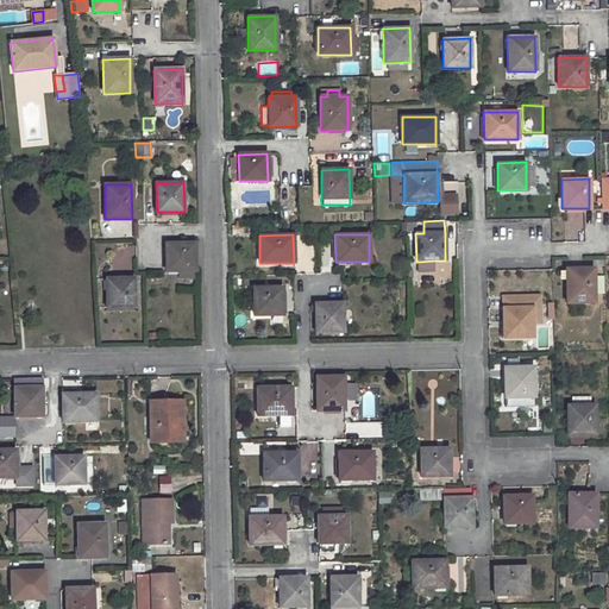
[(165,244),(167,272),(180,271),(194,271),(195,271),(195,244),(165,244)]
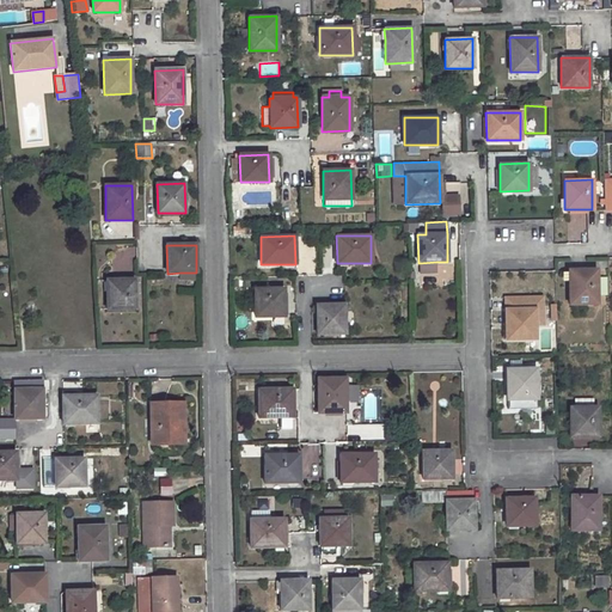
[(436,273),(436,262),(420,263),(420,273),(436,273)]
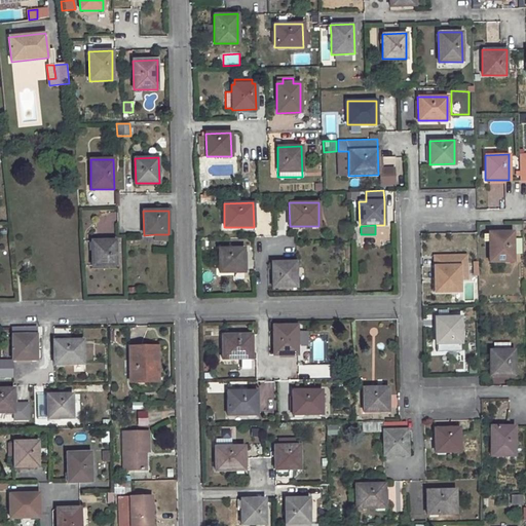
[(513,231),(489,232),(489,262),(514,261),(513,231)]
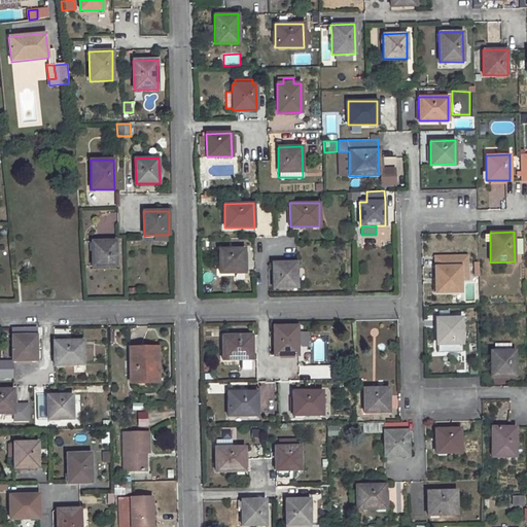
[(115,241),(93,242),(93,267),(116,267),(115,241)]
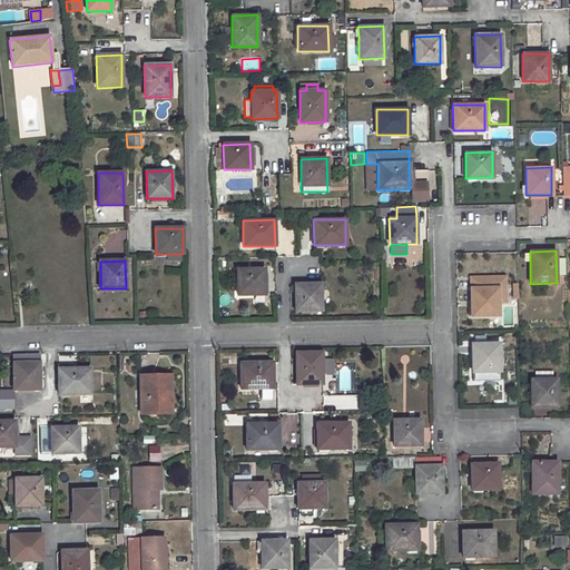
[(264,269),(237,269),(237,295),(264,295),(264,269)]
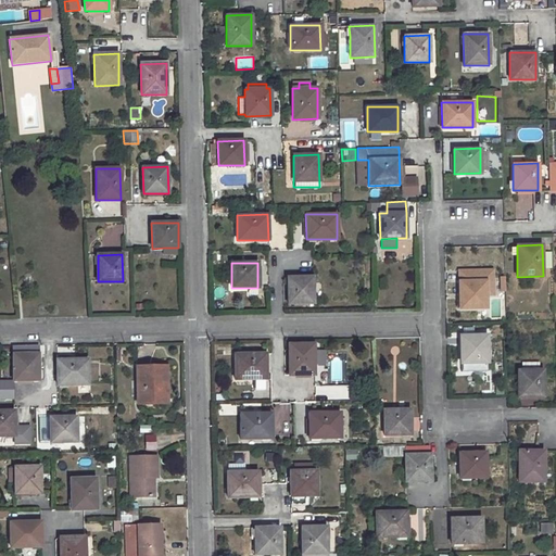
[(312,277),(287,278),(287,304),(313,303),(312,277)]
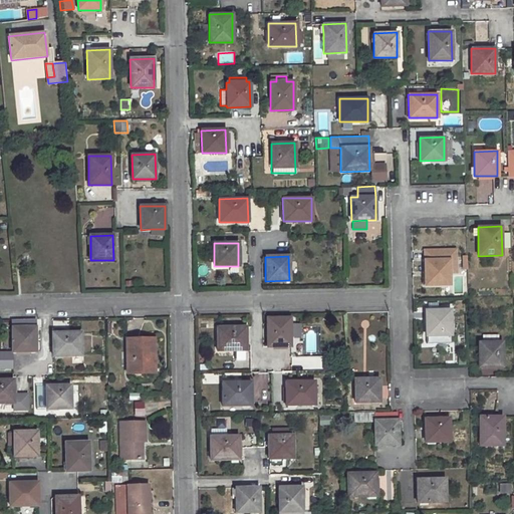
[(449,259),(425,260),(424,276),(426,276),(426,285),(449,284),(449,259)]
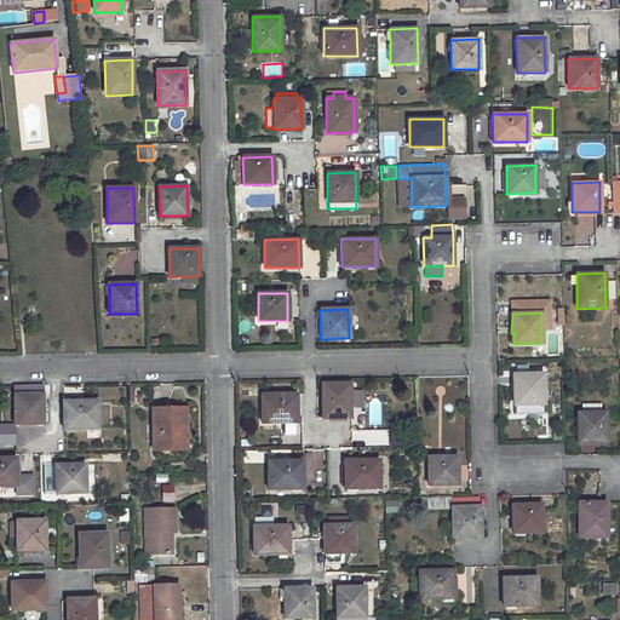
[(515,385),(514,385),(514,403),(543,403),(543,374),(515,374),(515,385)]
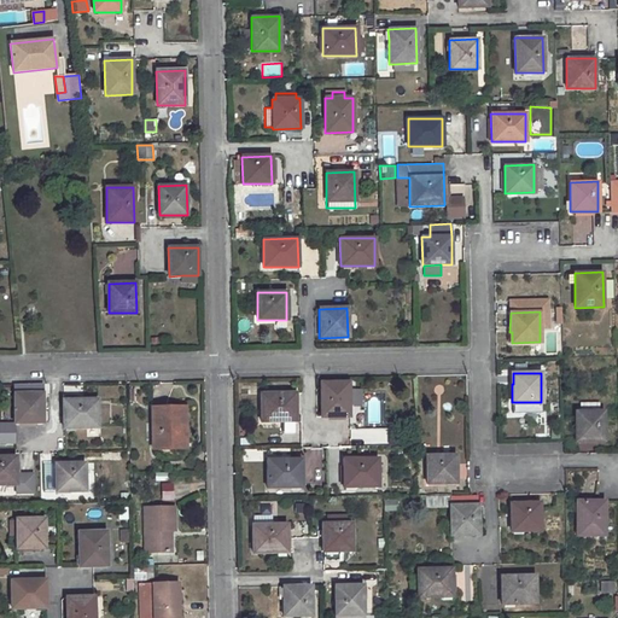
[(349,382),(320,382),(321,417),(349,415),(349,382)]
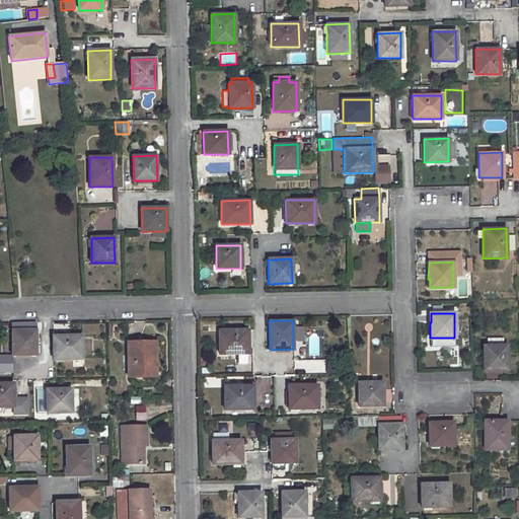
[(35,330),(12,331),(12,356),(35,355),(35,330)]
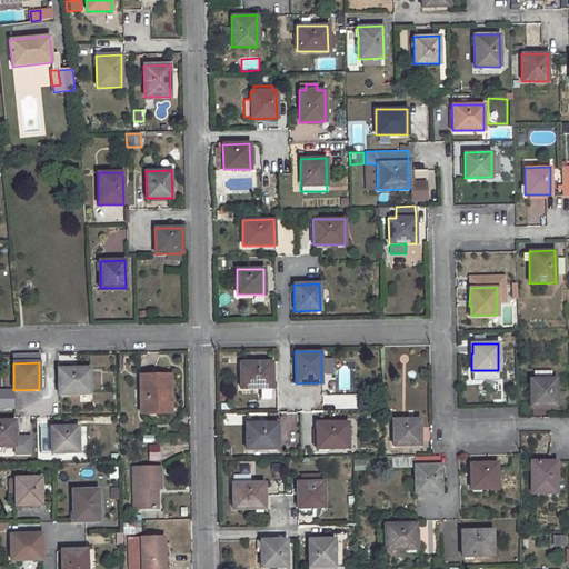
[(271,362),(239,362),(240,388),(272,388),(271,362)]
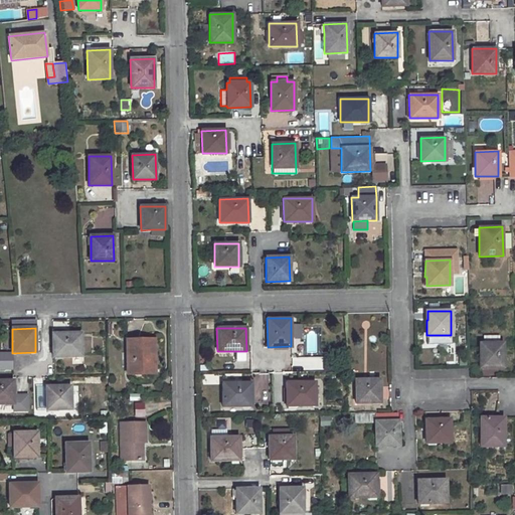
[(80,333),(52,333),(52,356),(80,355),(80,333)]
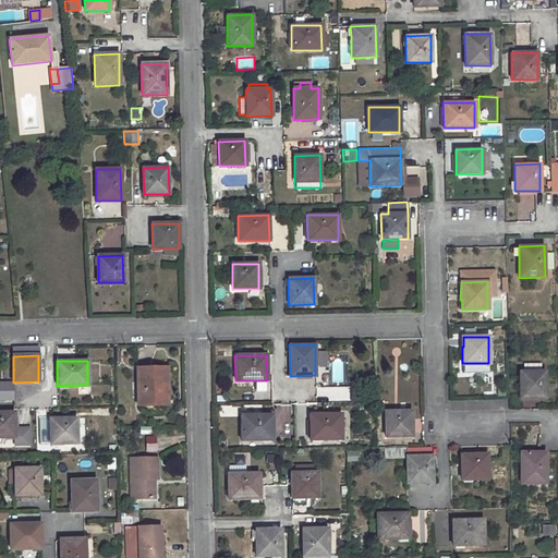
[(153,405),(153,397),(168,397),(167,367),(137,368),(138,405),(153,405)]
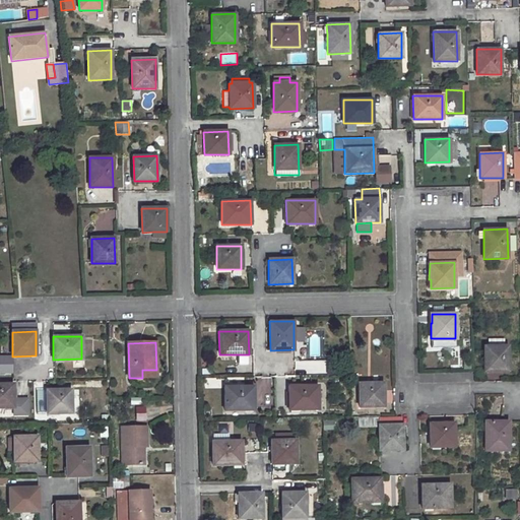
[(508,345),(484,346),(484,371),(508,371),(508,345)]
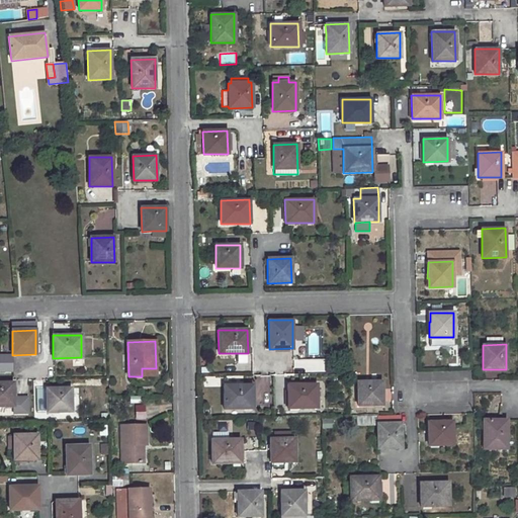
[(325,370),(325,359),(293,360),(294,372),(325,370)]
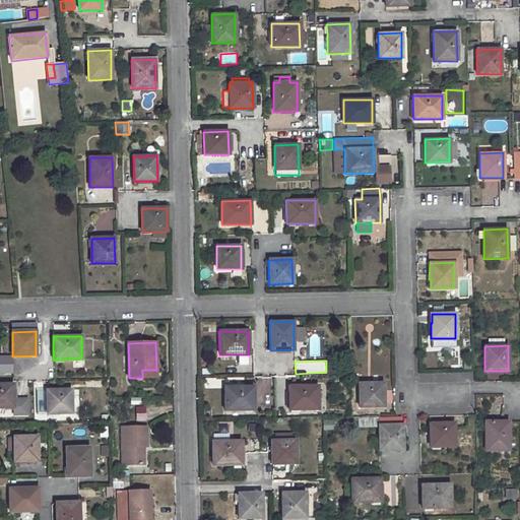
[(156,370),(142,370),(142,378),(156,377),(156,370)]
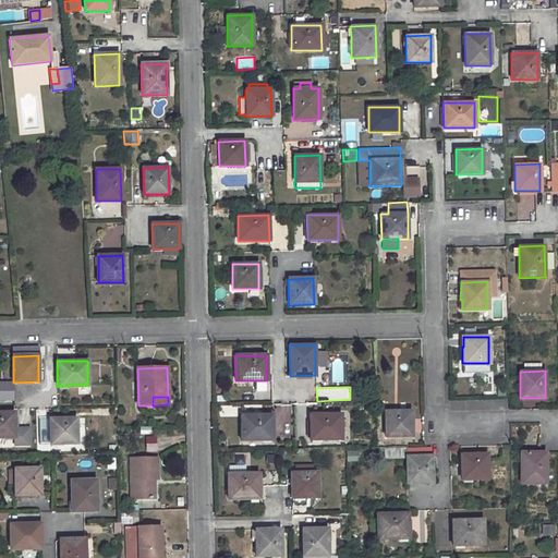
[(412,411),(385,411),(385,437),(412,436),(412,411)]
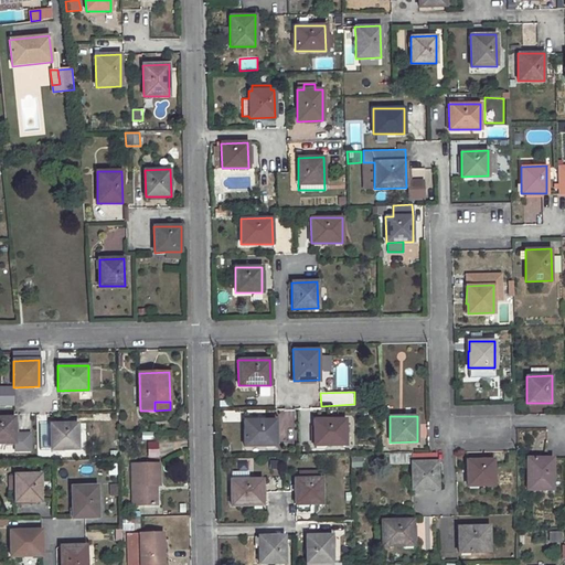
[(14,417),(0,417),(0,444),(14,444),(14,417)]
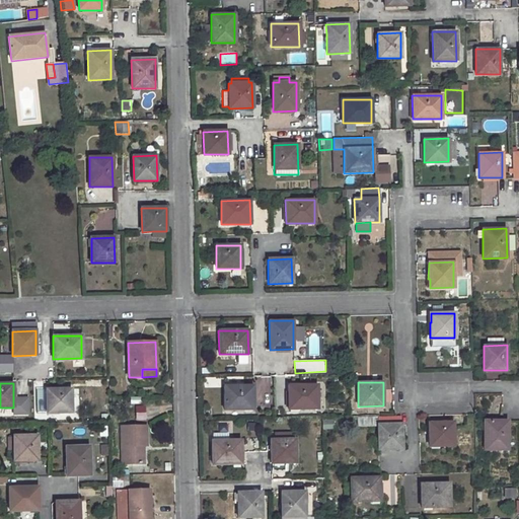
[(317,384),(288,385),(289,409),(317,408),(317,384)]
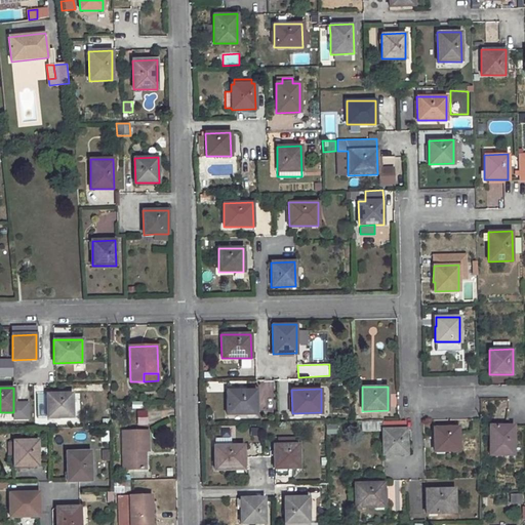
[(256,390),(227,391),(227,414),(256,414),(256,390)]
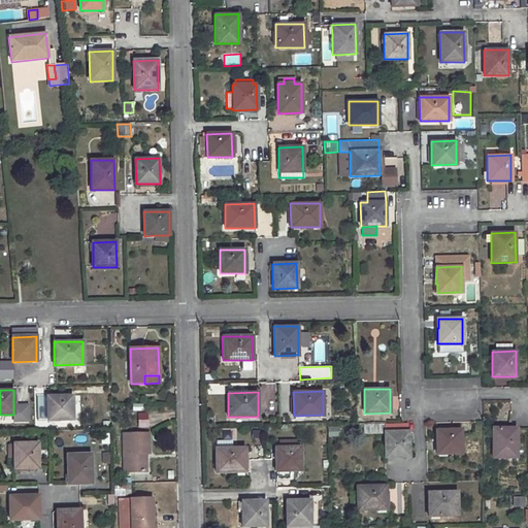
[(72,396),(47,396),(47,421),(73,420),(72,396)]
